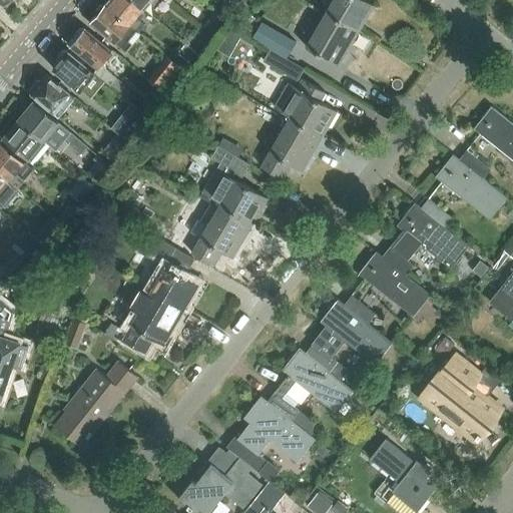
[(108,0),(105,4),(129,25),(134,29),(135,29),(137,30),(143,24),(138,20),(143,15),(140,13),(143,9),(131,0),(108,0)]
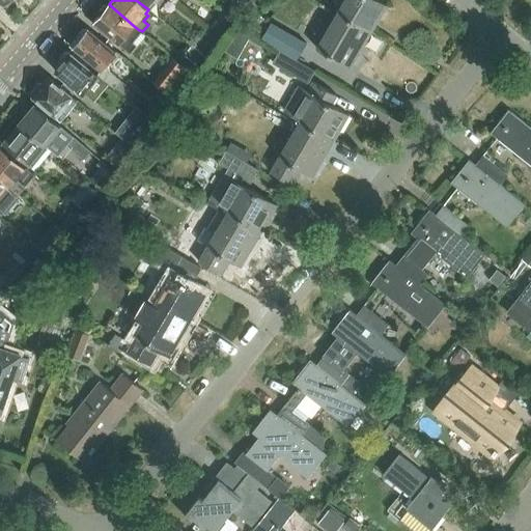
[(136,0),(148,9),(156,0),(157,0),(160,2),(161,0),(136,0)]
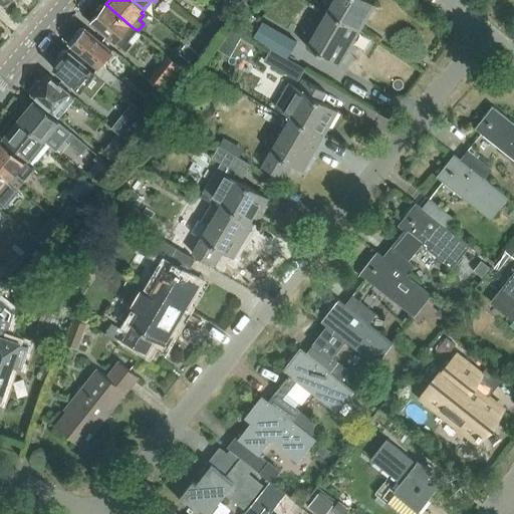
[(333,0),(327,11),(357,29),(358,28),(363,20),(364,21),(365,20),(364,19),(372,6),(373,6),(373,5),(364,0),(335,0),(335,1),(333,0)]
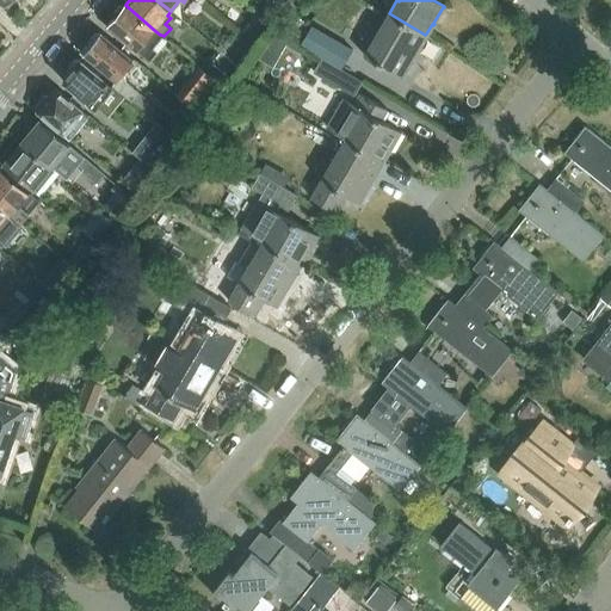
[(154,30),(125,5),(123,7),(119,7),(115,13),(116,17),(107,26),(140,54),(147,45),(150,48),(160,35),(154,30)]
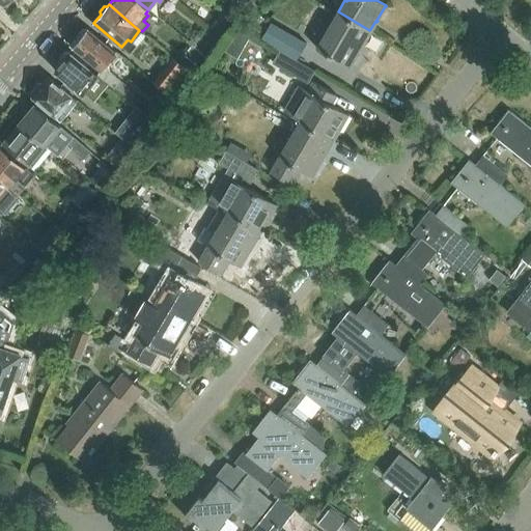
[(316,47),(315,48),(350,67),(351,66),(350,66),(358,52),(359,53),(359,52),(358,51),(369,30),(338,11),(336,15),(335,16),(317,47),(316,47)]
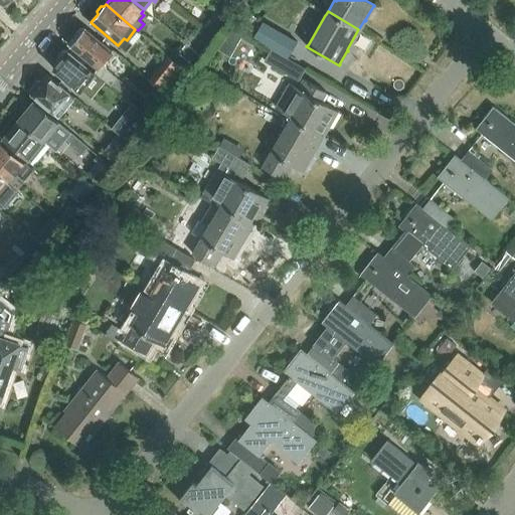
[(208,19),(201,29),(208,35),(216,25),(208,19)]
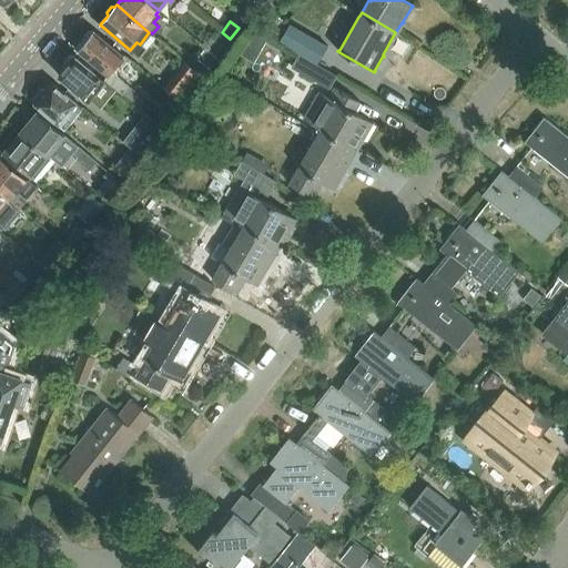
[(288,23),(279,41),(317,63),(327,47),(288,23)]
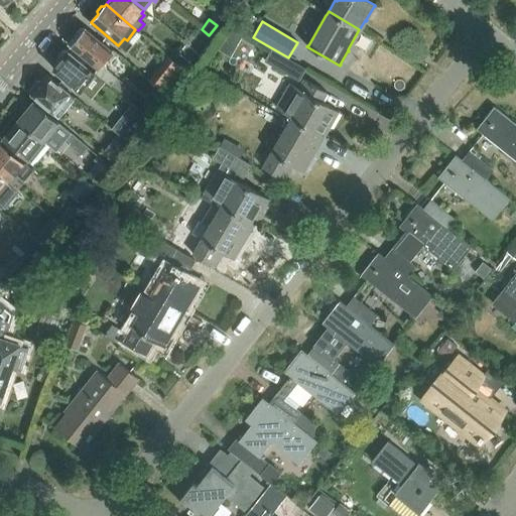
[(85,27),(83,29),(80,29),(74,35),(75,40),(70,46),(96,69),(94,72),(95,73),(119,92),(124,86),(107,71),(103,61),(112,50),(85,27)]
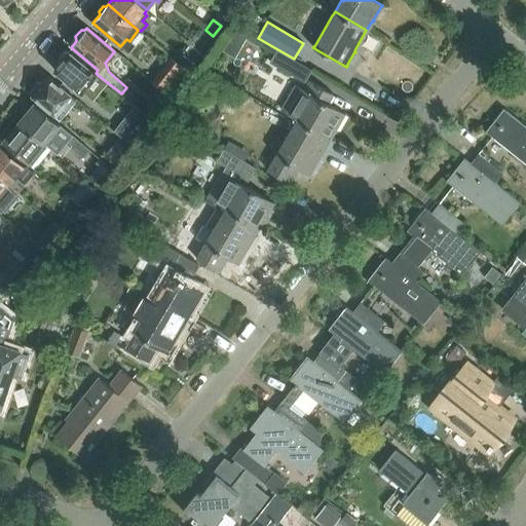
[(233,29),(230,35),(242,42),(247,36),(233,29)]
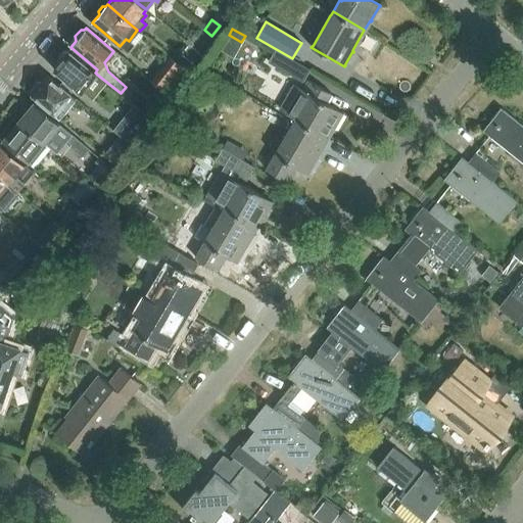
[(204,30),(197,39),(205,45),(211,36),(204,30)]
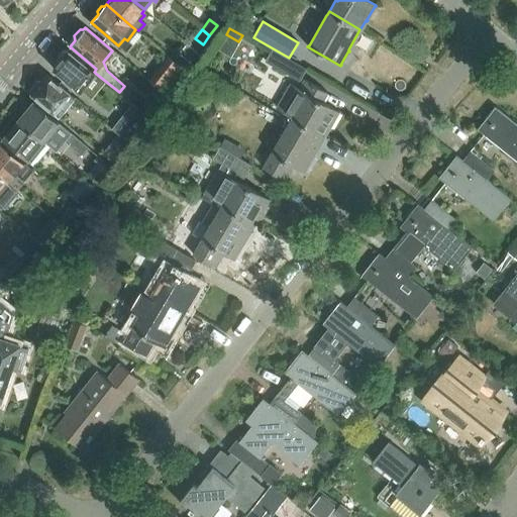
[(183,68),(194,54),(184,45),(173,61),(183,68)]
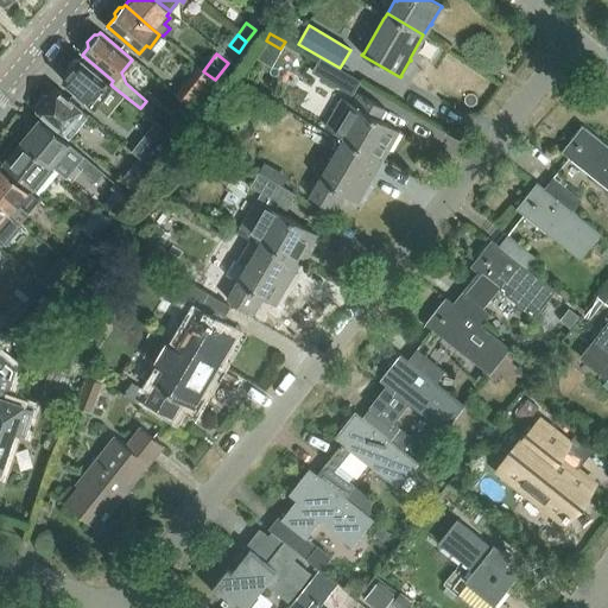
[(81,59),(74,58),(68,65),(69,74),(63,81),(94,107),(112,86),(111,84),(81,59)]
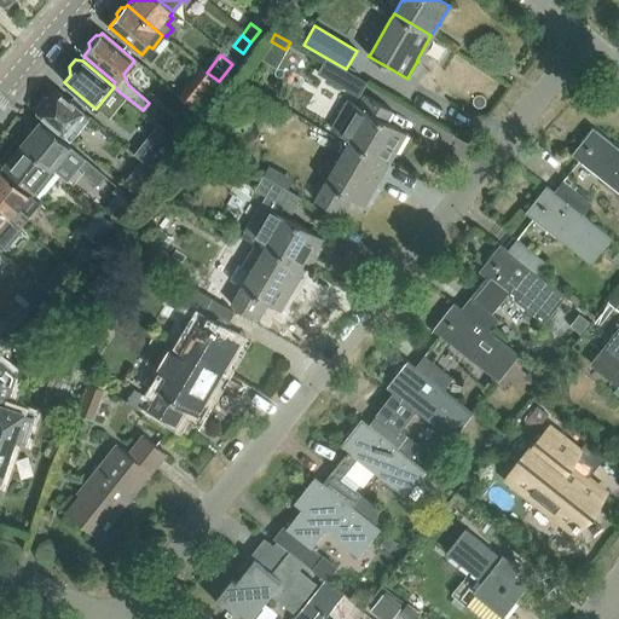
[(318,73),(358,97),(366,84),(327,59),(318,73)]
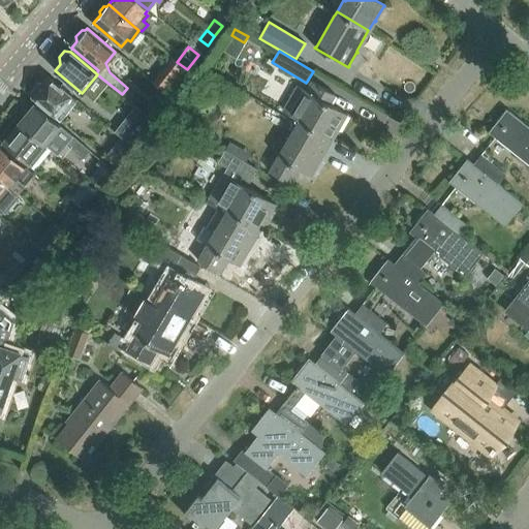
[(187,69),(177,62),(158,86),(168,94),(187,69)]
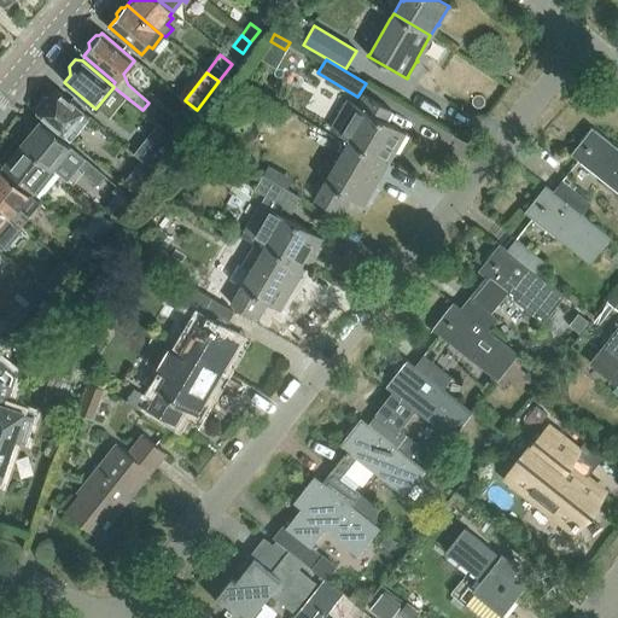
[(42,97),(34,106),(36,112),(36,114),(70,140),(81,127),(89,117),(57,91),(51,98),(42,97)]
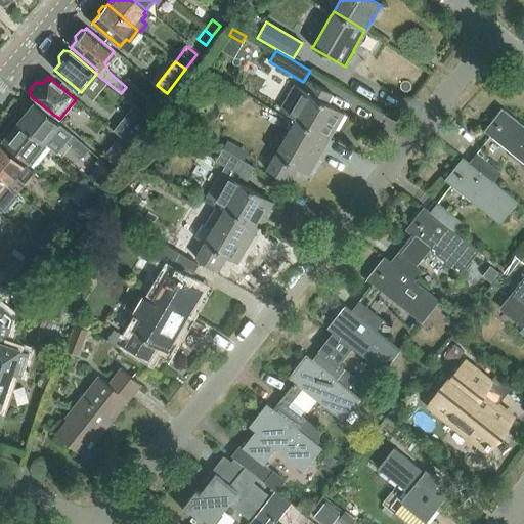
[(303,89),(288,116),(296,120),(328,137),(333,128),(335,129),(335,128),(343,114),(343,115),(344,114),(325,102),(330,94),(332,95),(332,94),(309,80),(303,89)]
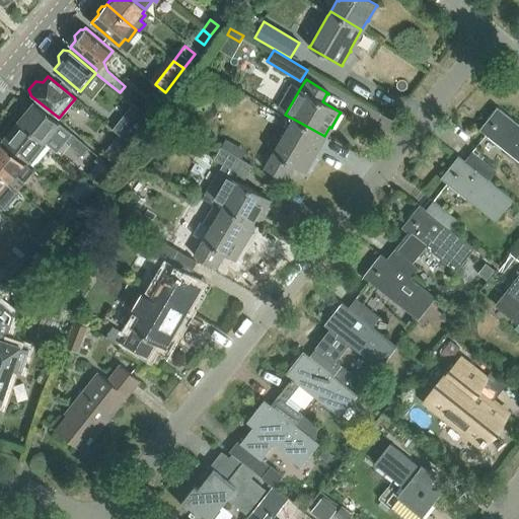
[(59,123),(32,101),(17,121),(44,142),(59,123)]
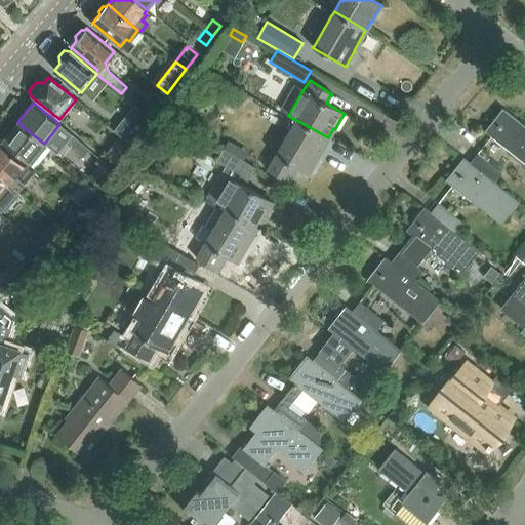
[(151,118),(133,104),(113,131),(130,145),(151,118)]
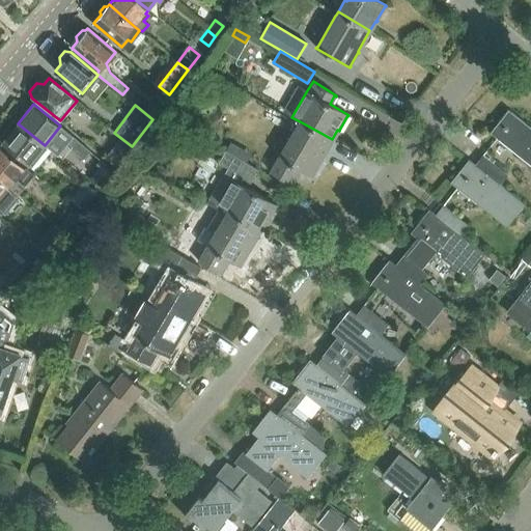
[(490,133),(530,165),(530,128),(508,110),(490,133)]
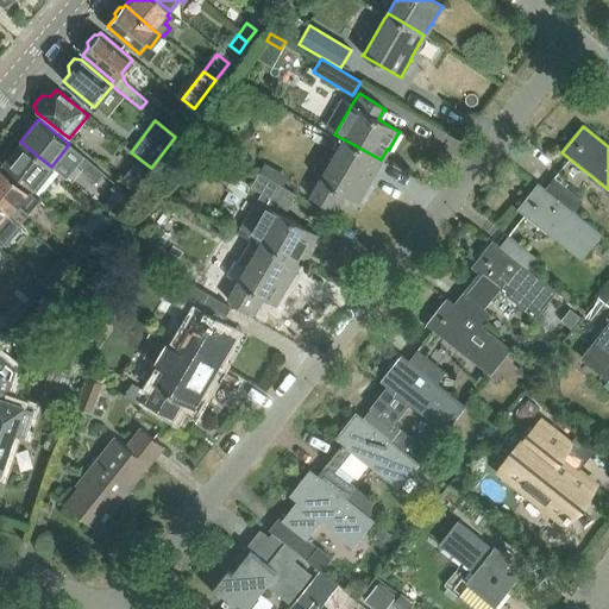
[(5,151),(10,155),(2,163),(32,189),(51,167),(20,142),(16,138),(5,151)]
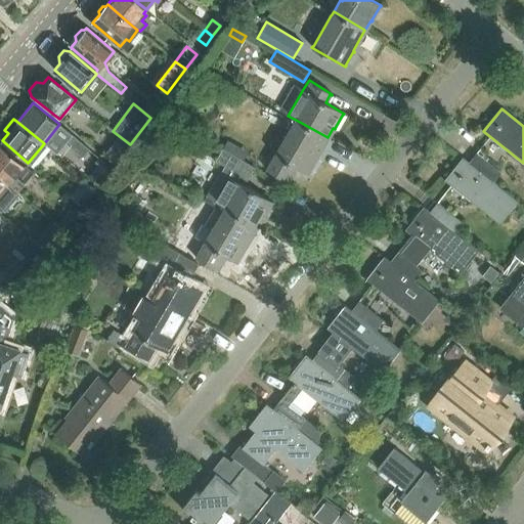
[(296,120),(267,170),(289,182),(290,181),(297,168),(308,175),(308,174),(308,173),(316,160),(317,159),(315,158),(326,138),(328,137),(296,120)]
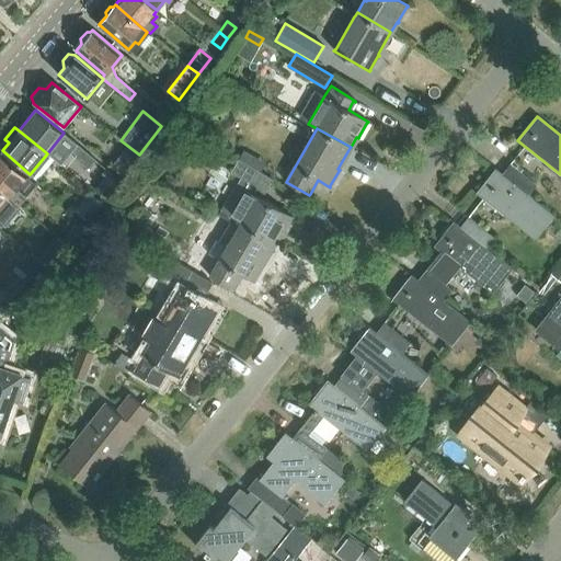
[(0,189),(12,199),(18,204),(35,183),(25,175),(0,155),(0,189)]
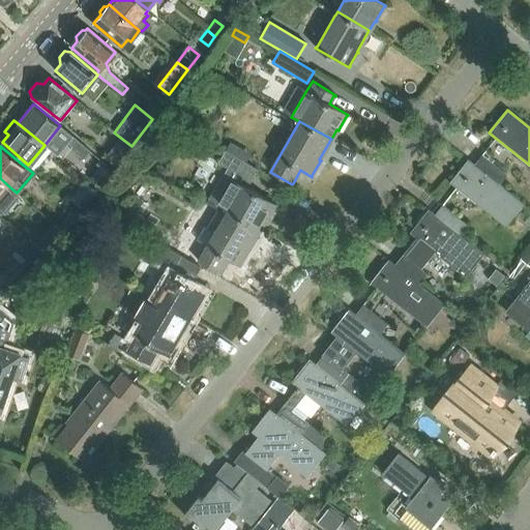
[(223,173),(207,198),(221,205),(216,211),(225,216),(228,210),(261,230),(275,204),(242,184),(254,167),(225,150),(218,162),(227,167),(224,173),(223,173)]
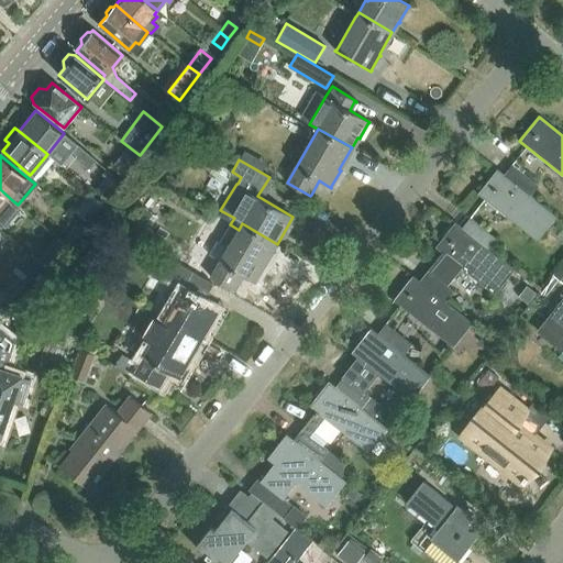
[(512,165),(504,175),(530,196),(538,186),(512,165)]
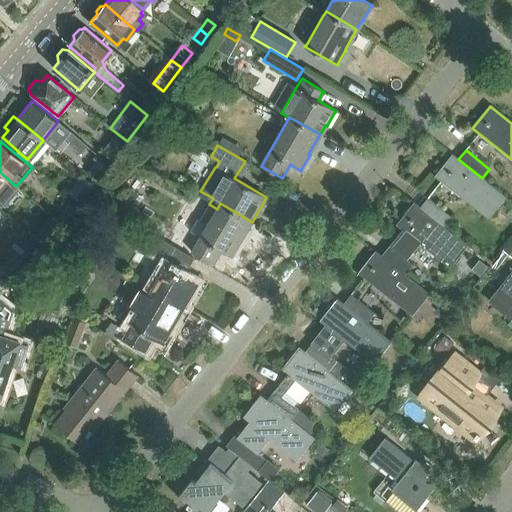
[(458,159),(452,154),(434,176),(488,219),(506,197),(482,178),(458,159)]
